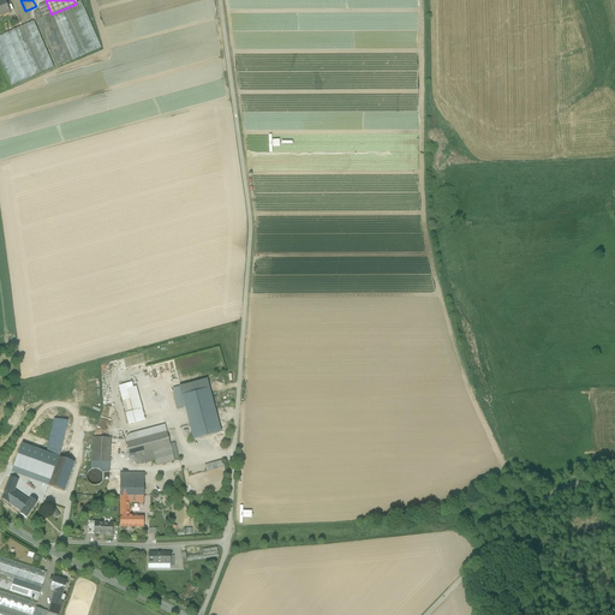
[(76,4),(71,6),(91,52),(102,47),(82,1),(76,4)]
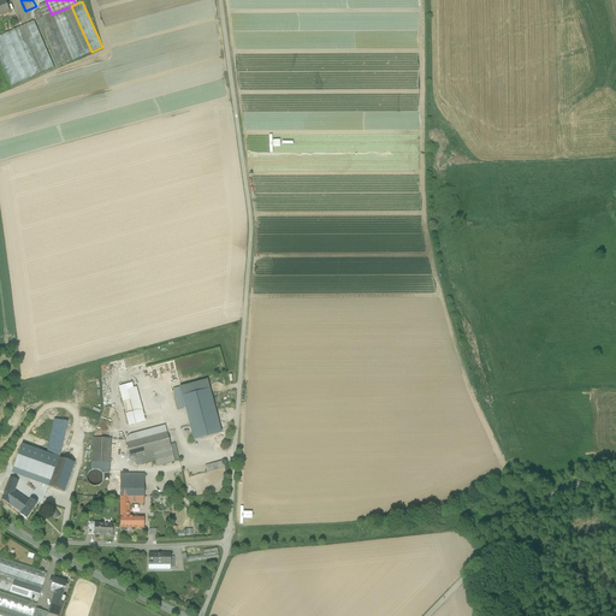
[(43,18),(52,15),(47,4),(39,7),(40,10),(43,18)]
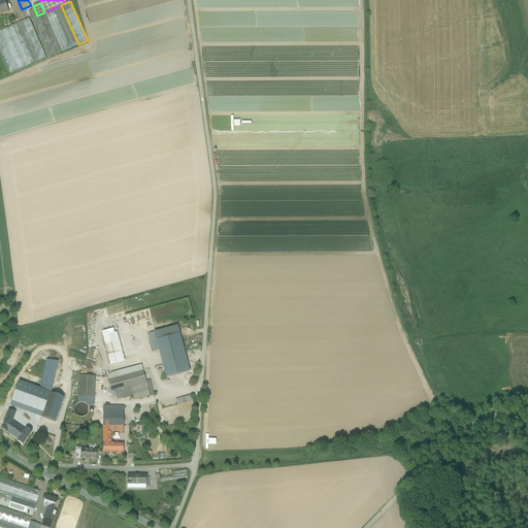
[(61,5),(45,11),(63,51),(78,44),(61,5)]
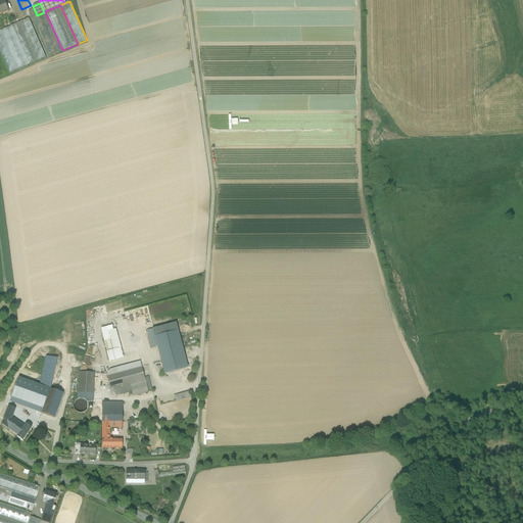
[(28,11),(31,17),(37,15),(34,8),(28,11)]
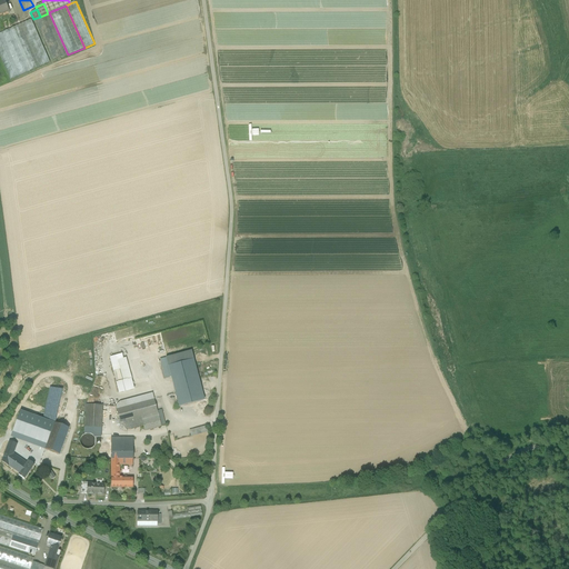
[(40,17),(33,19),(52,61),(67,56),(48,13),(40,17)]
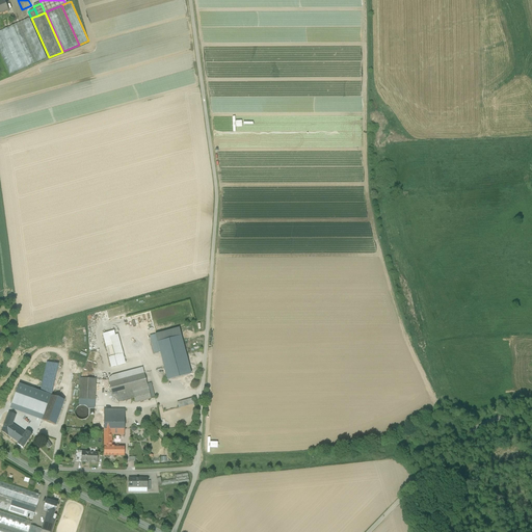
[(30,19),(11,26),(29,67),(48,58),(30,19)]
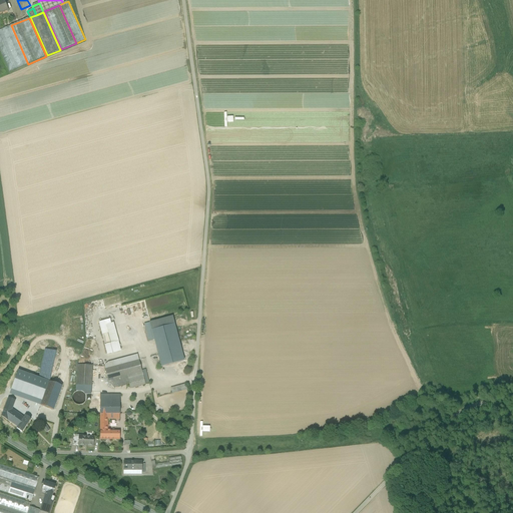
[(10,26),(0,30),(0,52),(9,72),(27,64),(10,26)]
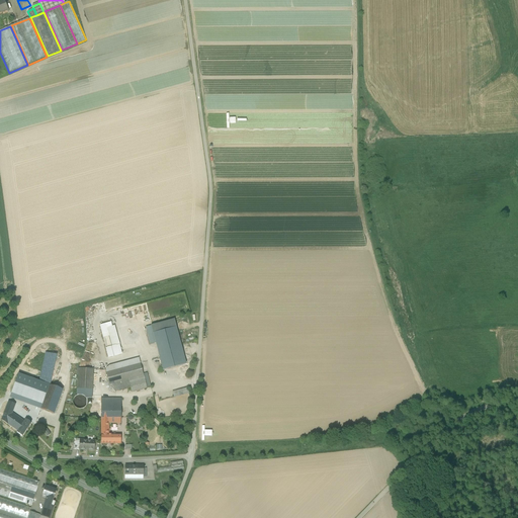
[(114,327),(107,329),(112,347),(106,349),(107,357),(121,354),(114,327)]
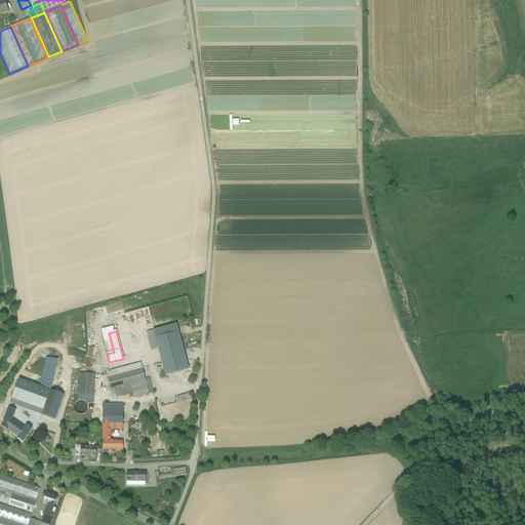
[(178,332),(155,338),(165,375),(189,369),(178,332)]
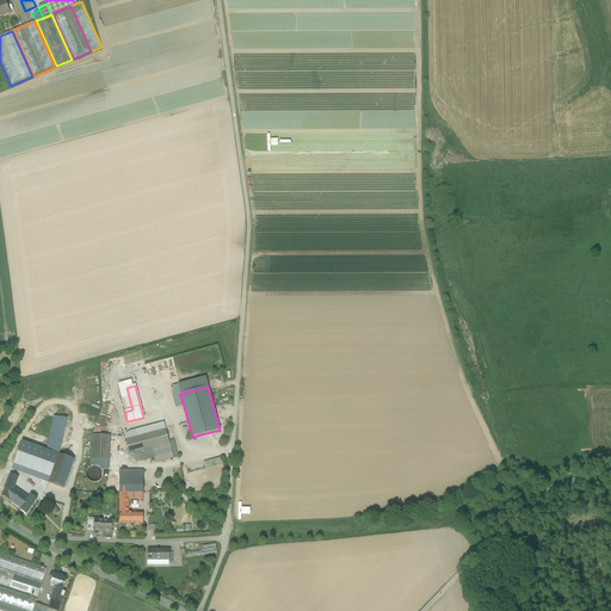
[(63,418),(54,417),(49,446),(57,448),(63,418)]
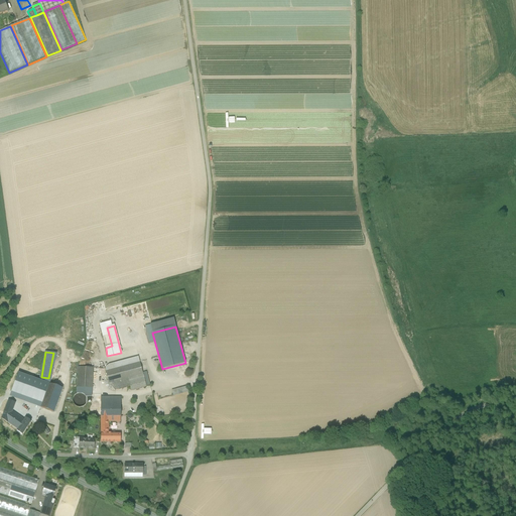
[(138,358),(110,366),(105,369),(106,372),(140,363),(138,358)]
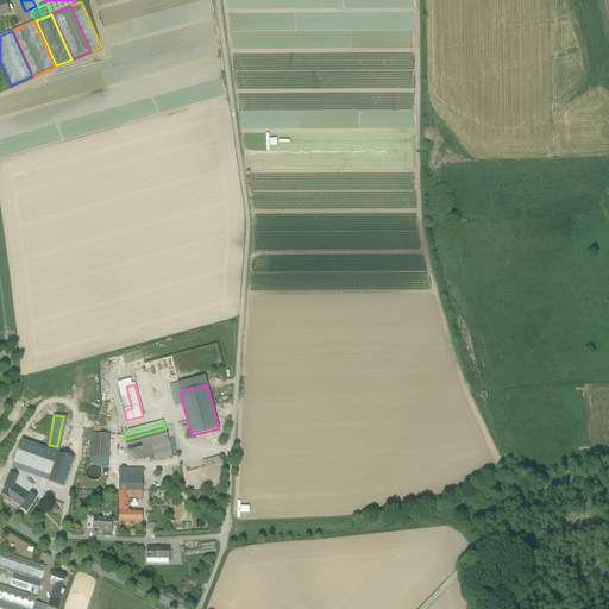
[(165,428),(125,439),(131,462),(135,462),(154,457),(155,462),(173,457),(168,440),(165,428)]
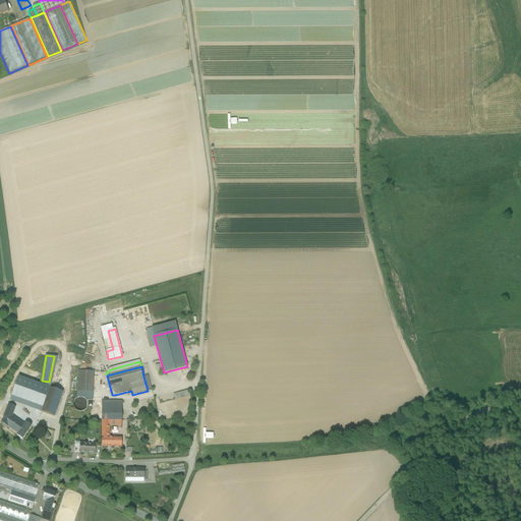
[(94,371),(78,370),(77,391),(93,392),(94,382),(94,371)]
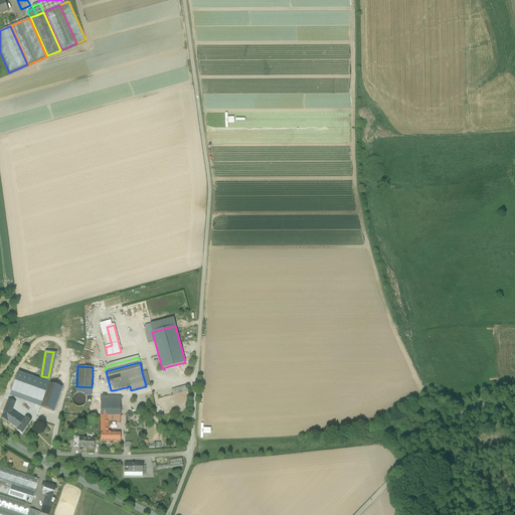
[(100,368),(93,367),(93,377),(102,376),(100,368)]
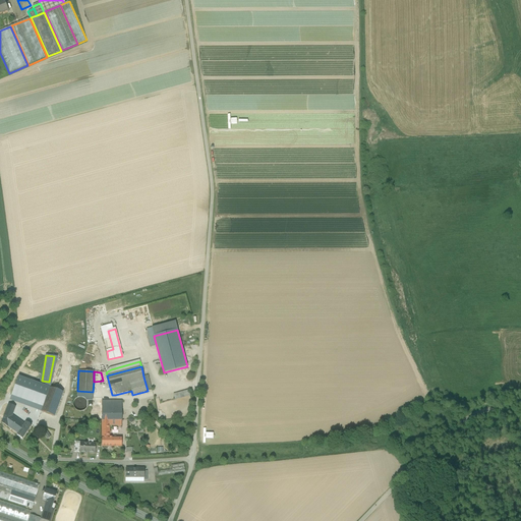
[(45,401),(43,407),(39,406),(37,410),(41,412),(54,417),(63,393),(50,388),(45,401)]
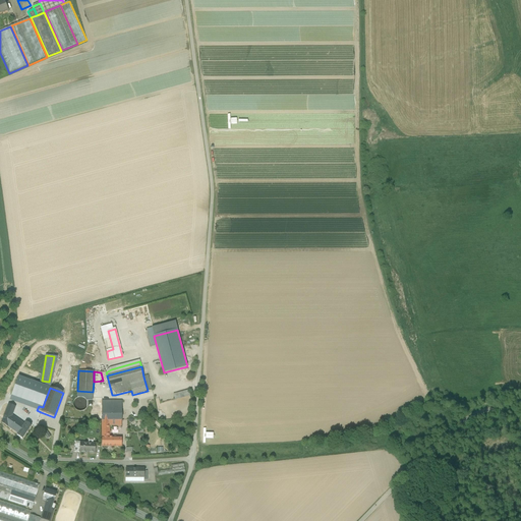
[(93,392),(77,391),(77,398),(80,397),(83,398),(84,399),(87,400),(88,401),(88,403),(93,403),(93,392)]
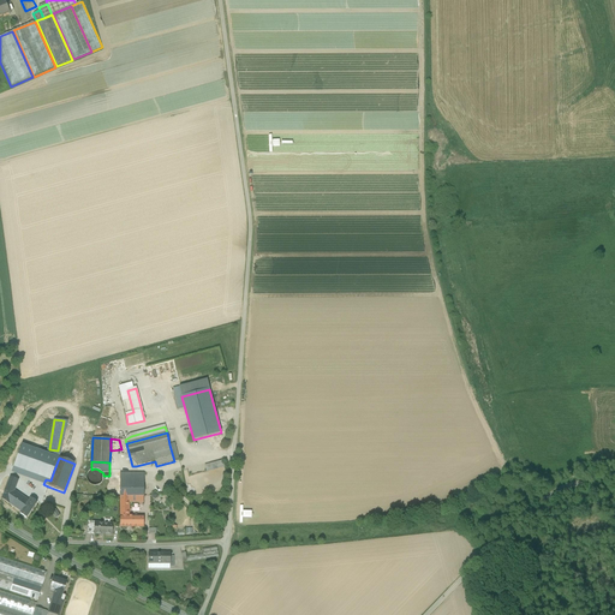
[(34,471),(18,465),(13,478),(18,481),(35,487),(42,489),(43,484),(46,479),(47,476),(34,471)]
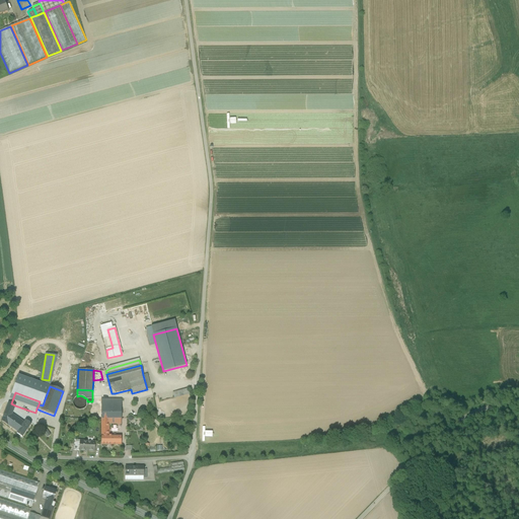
[(101,406),(92,406),(92,401),(87,401),(87,402),(87,404),(87,405),(86,406),(85,408),(84,409),(83,410),(81,410),(81,420),(101,421),(101,419),(101,406)]
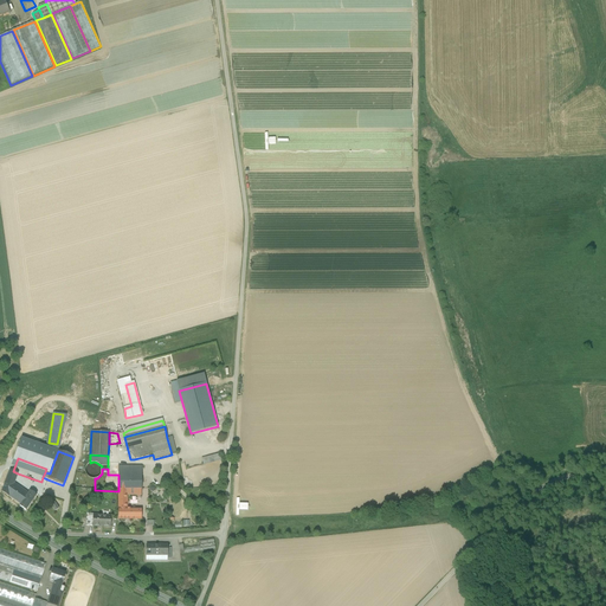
[(10,470),(1,491),(10,497),(14,484),(18,474),(13,471),(10,470)]
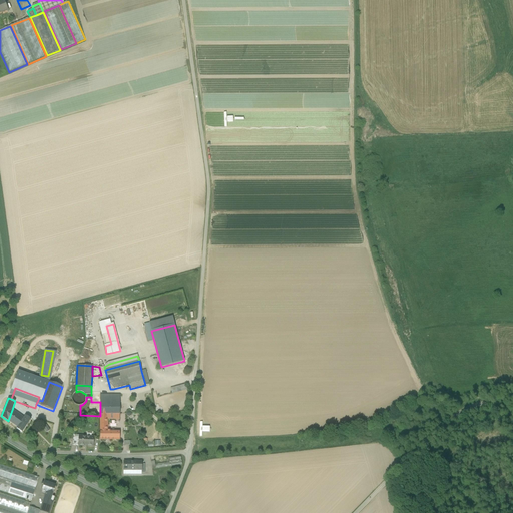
[(119,401),(100,401),(100,402),(100,414),(107,414),(119,414),(119,401)]
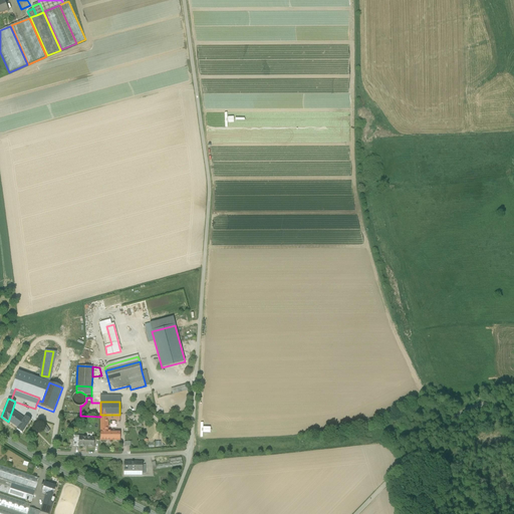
[(24,419),(12,411),(8,422),(18,428),(24,419)]
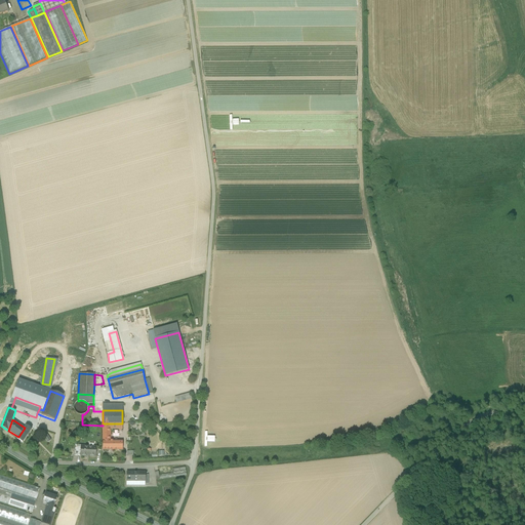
[(110,423),(103,423),(103,426),(103,450),(113,450),(113,441),(110,441),(110,429),(110,423)]
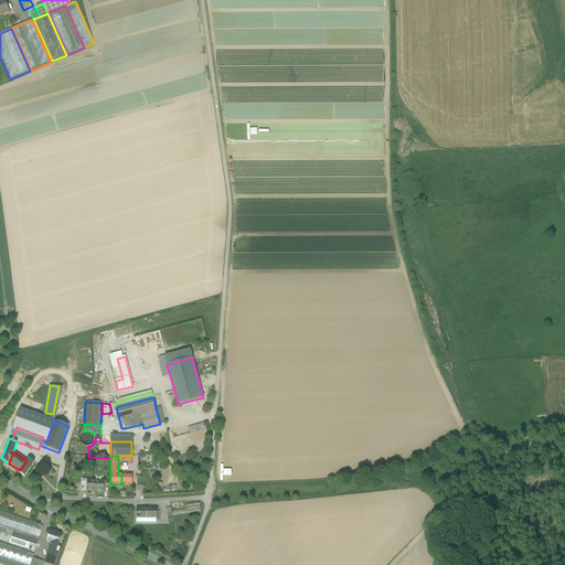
[(20,470),(19,472),(24,477),(34,461),(28,458),(27,460),(20,470)]
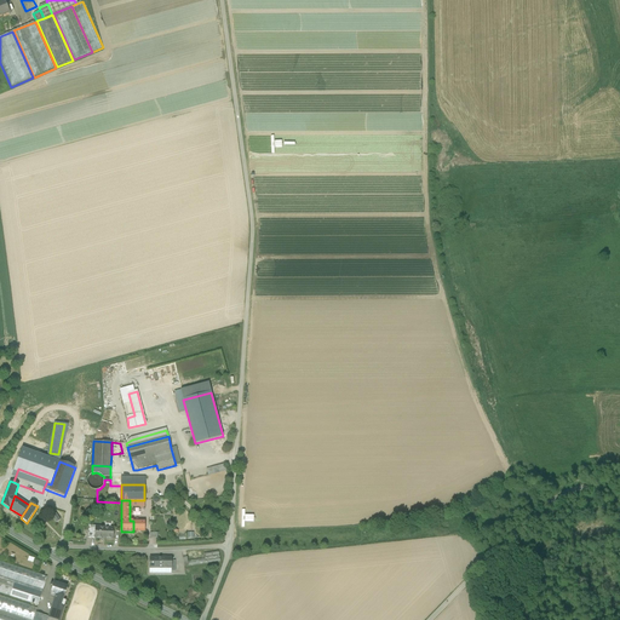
[(144,521),(133,521),(133,532),(144,532),(144,521)]
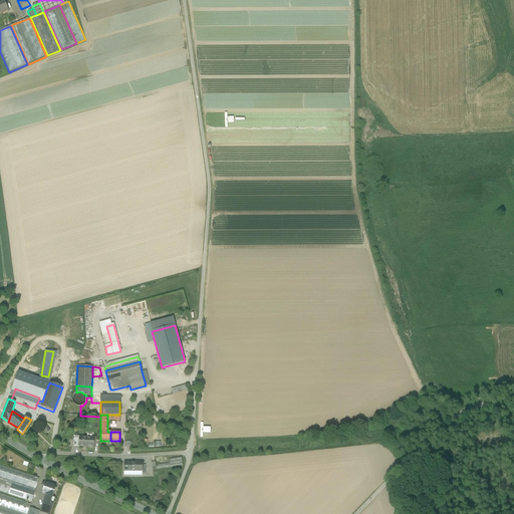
[(79,437),(78,447),(93,448),(93,438),(79,437)]
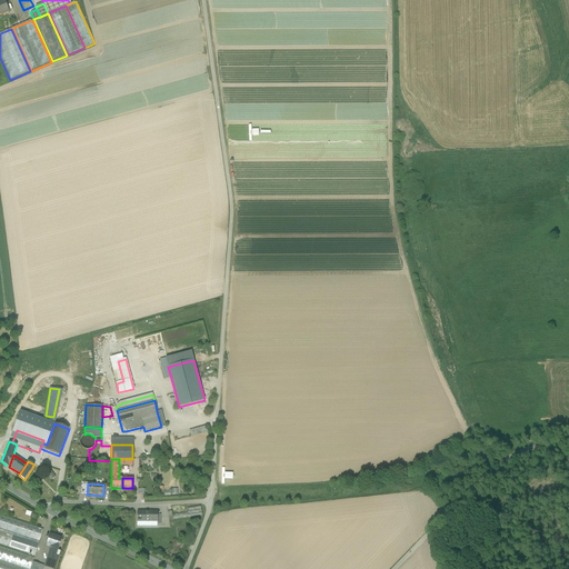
[(200,506),(187,508),(188,512),(188,517),(202,515),(200,506)]
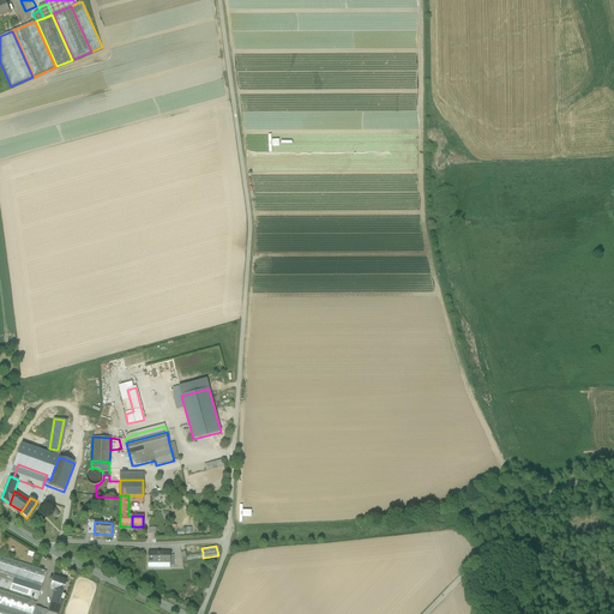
[(169,553),(148,553),(148,563),(169,564),(169,555),(169,553)]
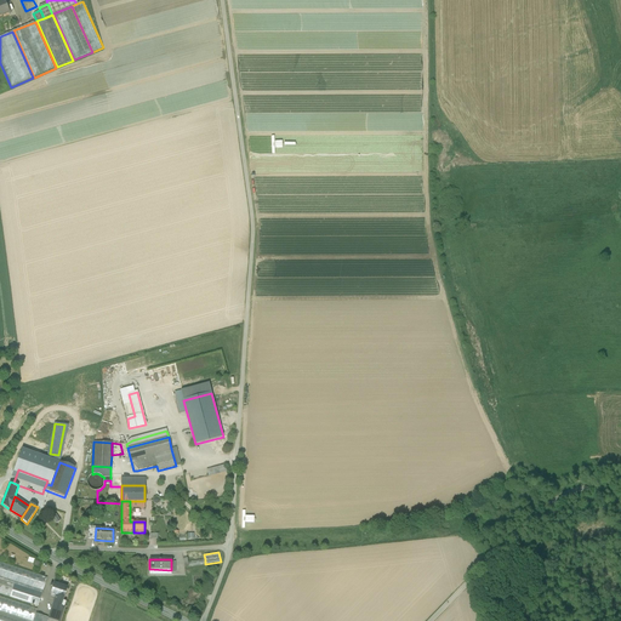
[(47,577),(0,562),(0,576),(43,591),(47,577)]
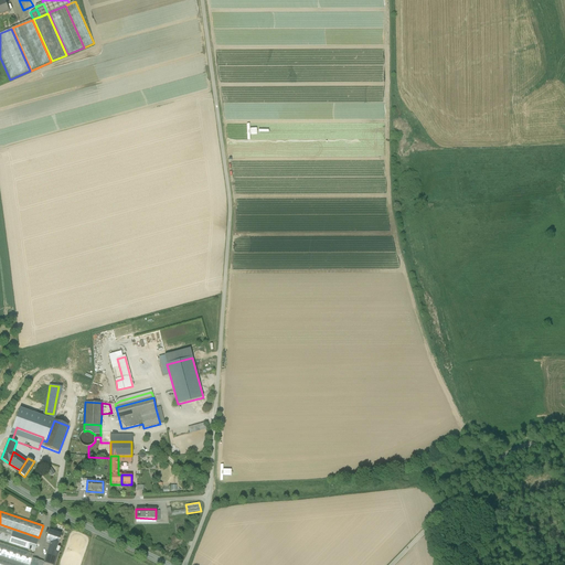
[(31,537),(0,526),(0,540),(28,550),(29,543),(31,537)]
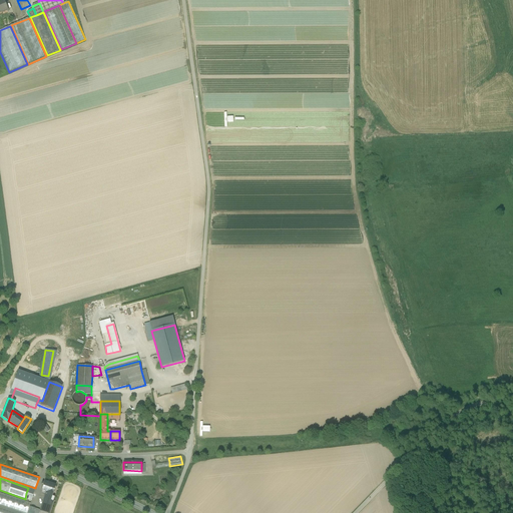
[(52,484),(45,482),(42,491),(46,492),(52,494),(55,486),(51,485),(52,484)]
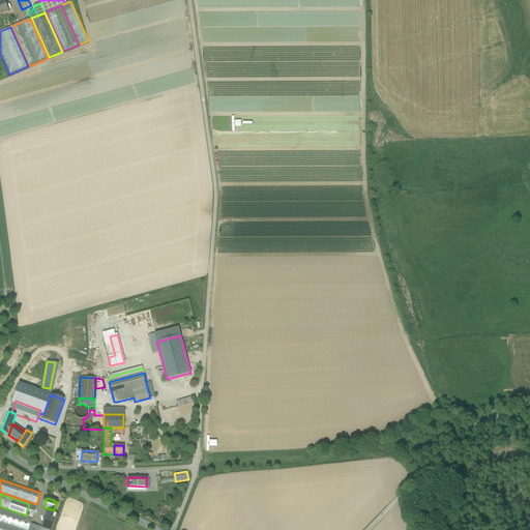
[(32,520),(0,508),(0,522),(25,529),(28,529),(30,523),(32,520)]
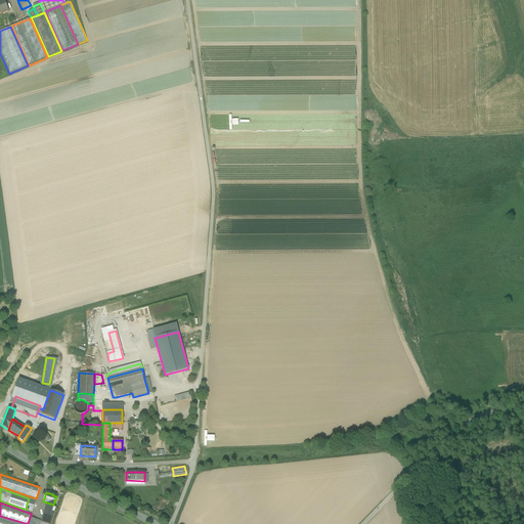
[(52,509),(46,507),(41,522),(42,523),(46,523),(50,523),(54,514),(51,513),(52,509)]
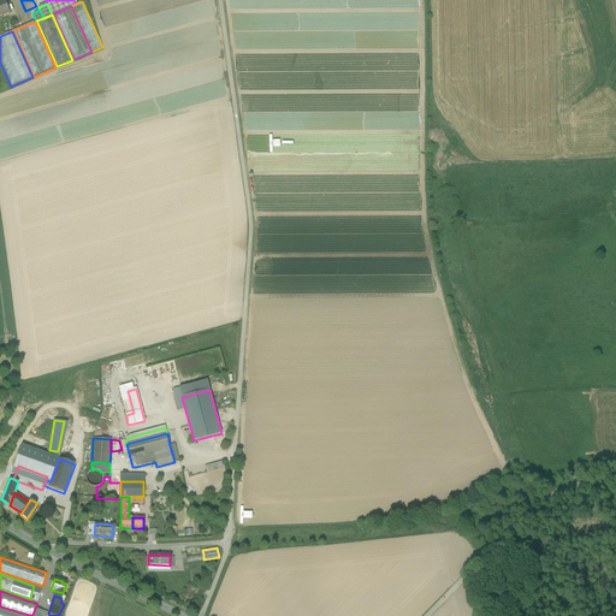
All buildings are outlined.
